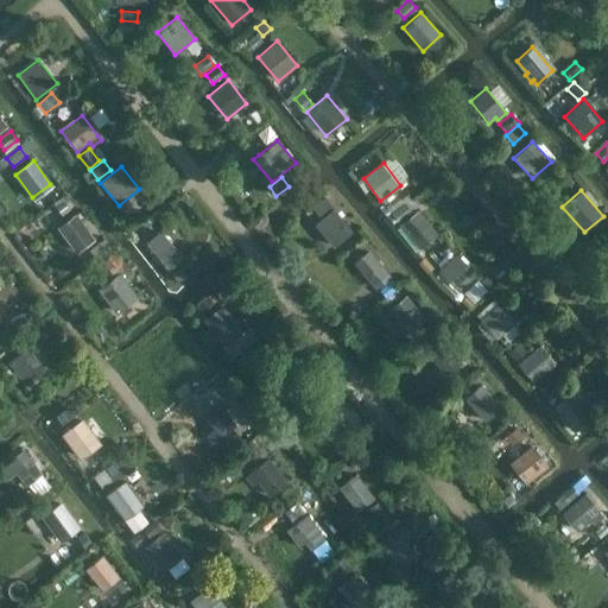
[(396,195),(384,204),(390,213),(401,203),(396,195)]
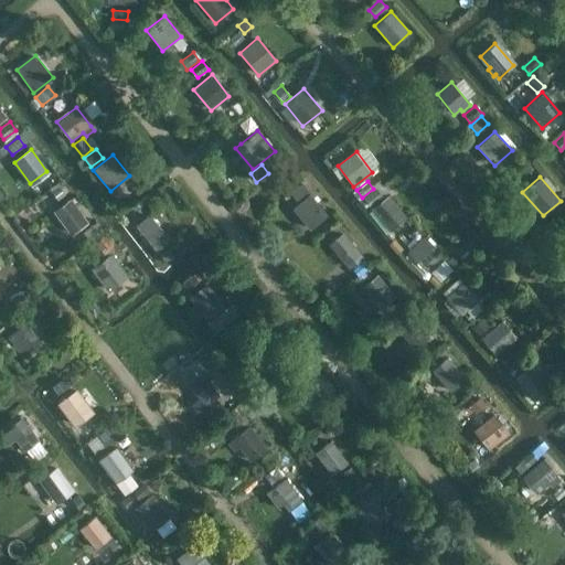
[(302,183),(290,193),(296,201),(309,191),(302,183)]
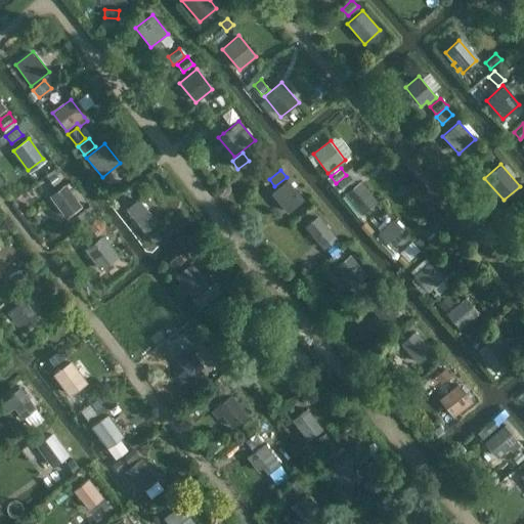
[(55,174),(48,179),(53,186),(60,181),(55,174)]
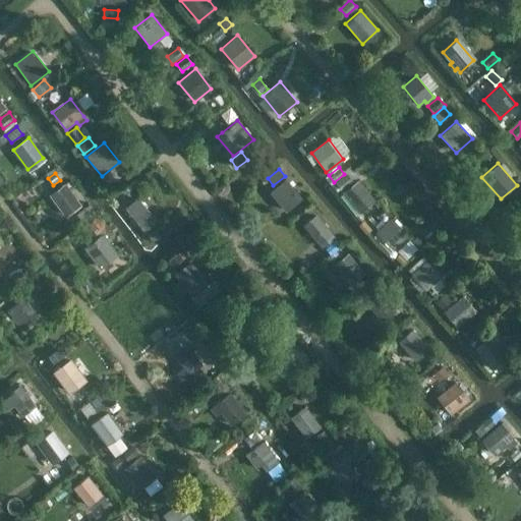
[(346,174),(335,183),(340,190),(352,181),(346,174)]
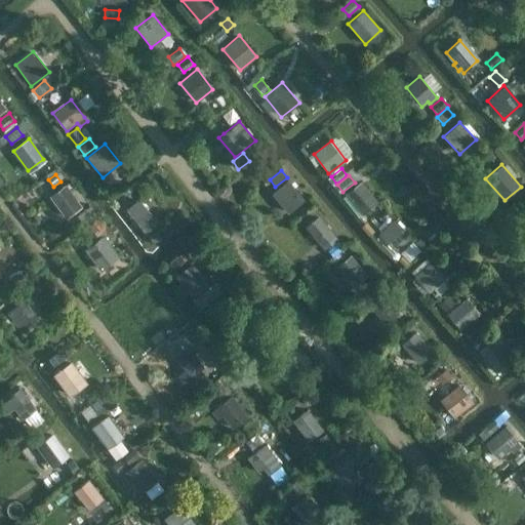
[(304,200),(288,180),(272,194),(287,213),(304,200)]
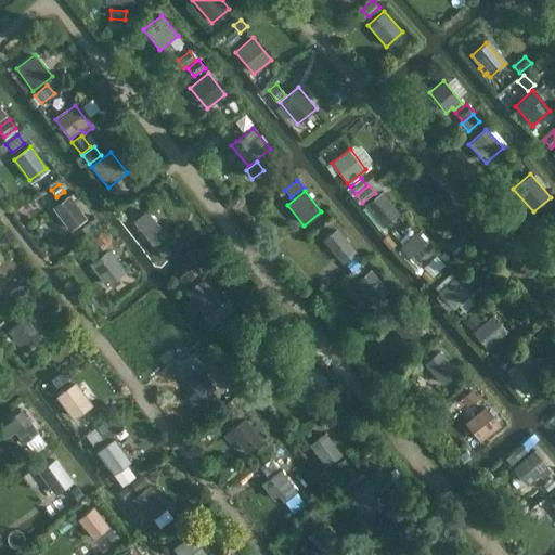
[(399,214),(382,191),(361,208),(378,230),(399,214)]
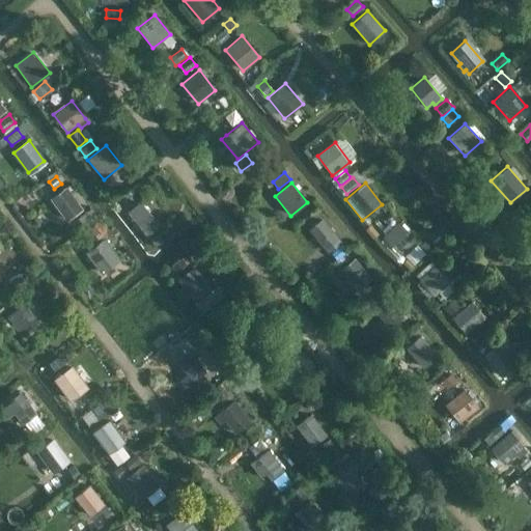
[(51,198),(67,221),(82,210),(65,187),(51,198)]
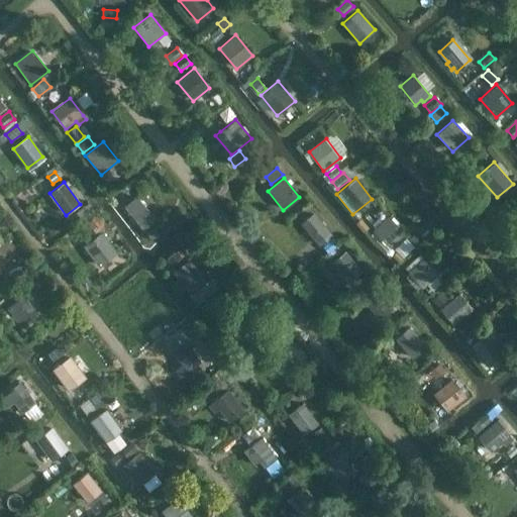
[(124,207),(142,229),(156,219),(136,196),(124,207)]
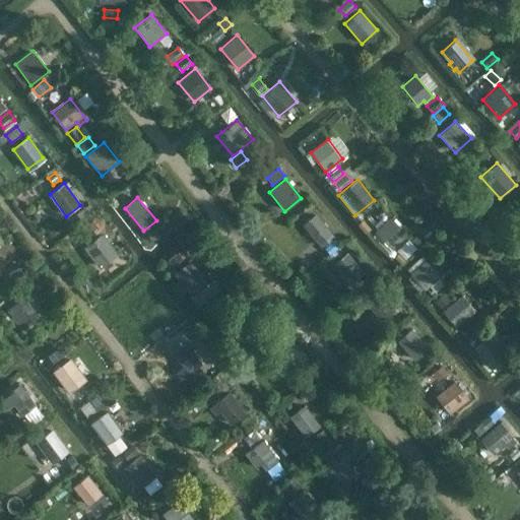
[(302,224),(321,248),(334,237),(315,213),(302,224)]
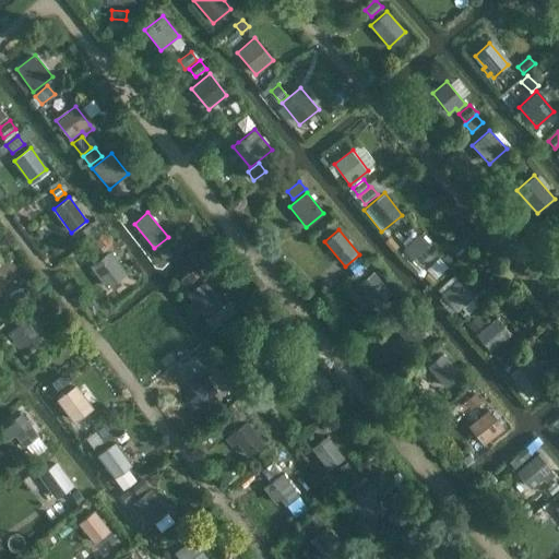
[(438,252),(424,238),(406,254),(420,269),(438,252)]
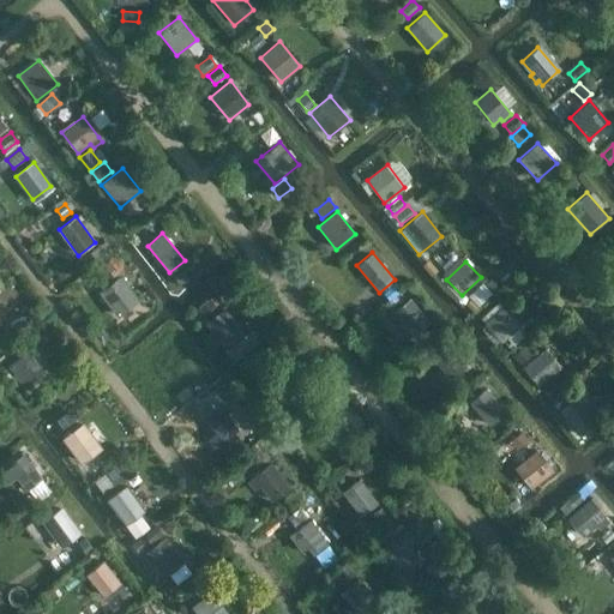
[(110,263),(101,270),(109,281),(118,274),(110,263)]
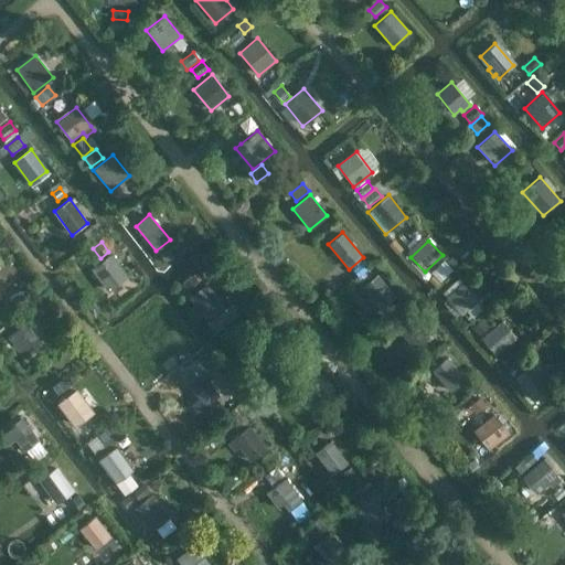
[(167,248),(159,254),(167,264),(173,258),(167,248)]
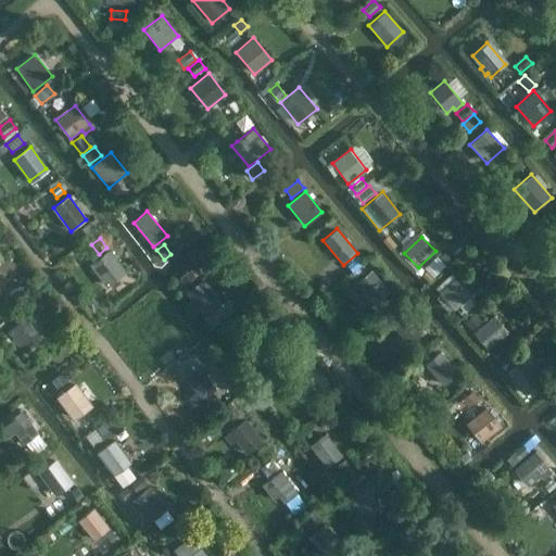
[(128,272),(110,249),(89,265),(108,288),(128,272)]
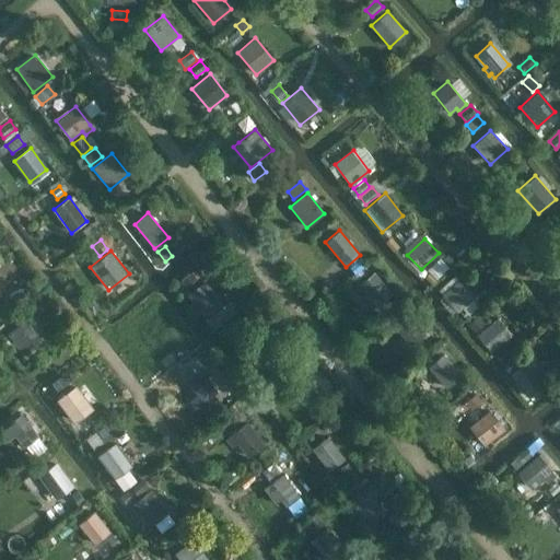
[(451,252),(442,260),(450,267),(458,258),(451,252)]
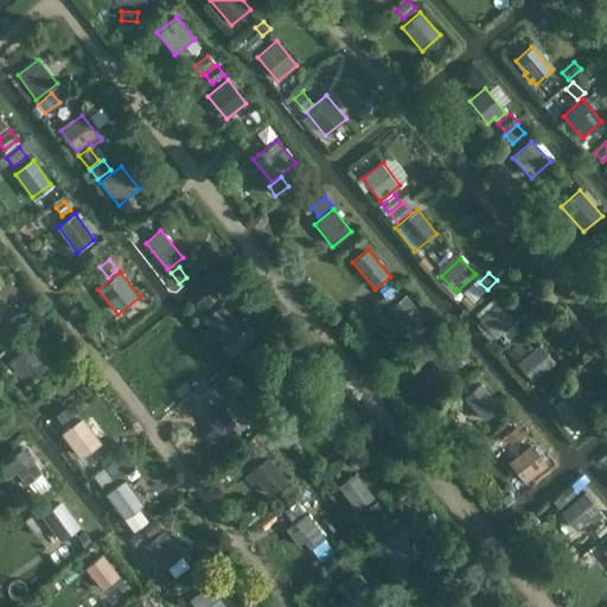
[(391,293),(384,299),(388,304),(395,298),(391,293)]
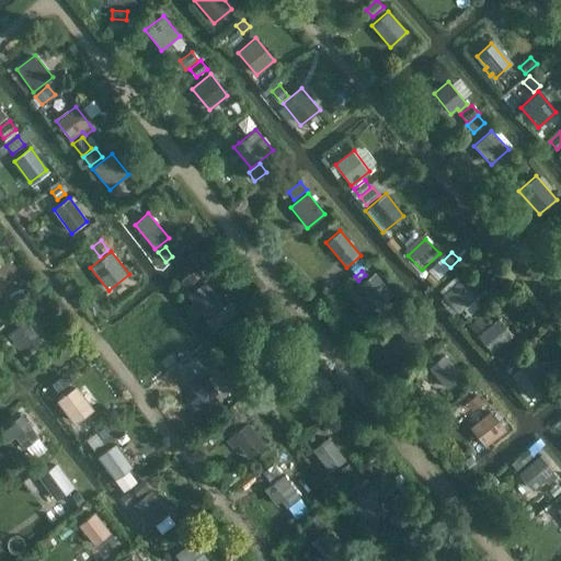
[(191,272),(181,279),(187,287),(197,279),(191,272)]
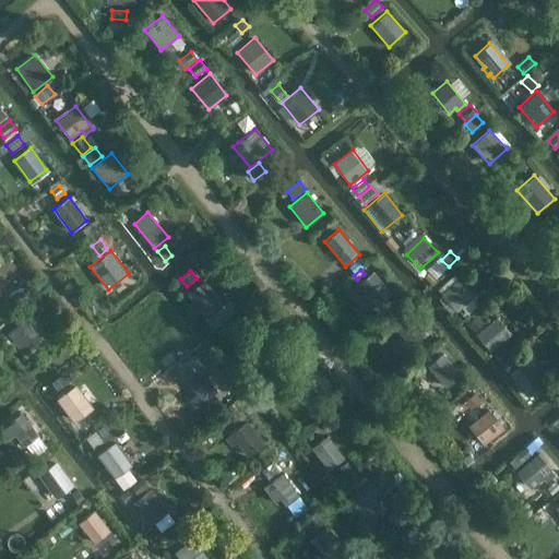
[(358,284),(377,306),(391,294),(373,272),(358,284)]
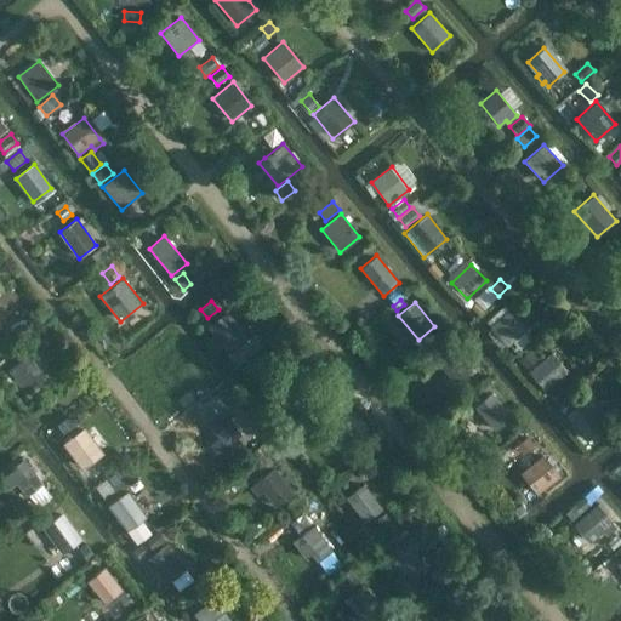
[(476,302),(471,307),(478,315),(484,311),(476,302)]
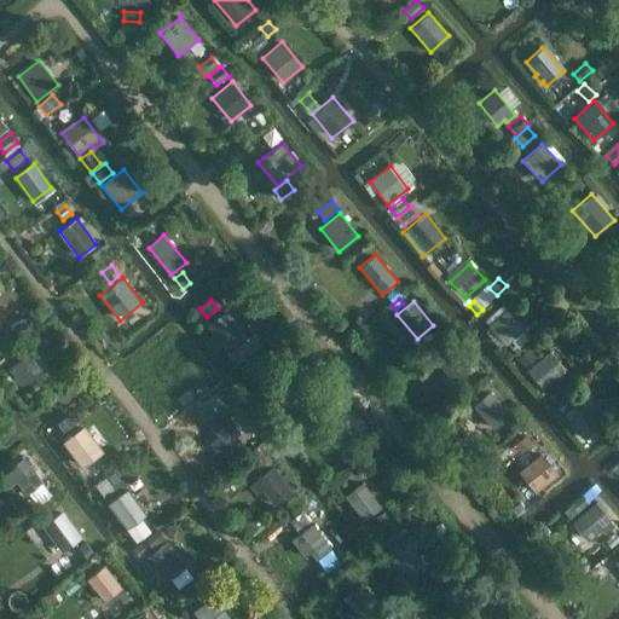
[(524,328),(505,308),(487,325),(504,345),(524,328)]
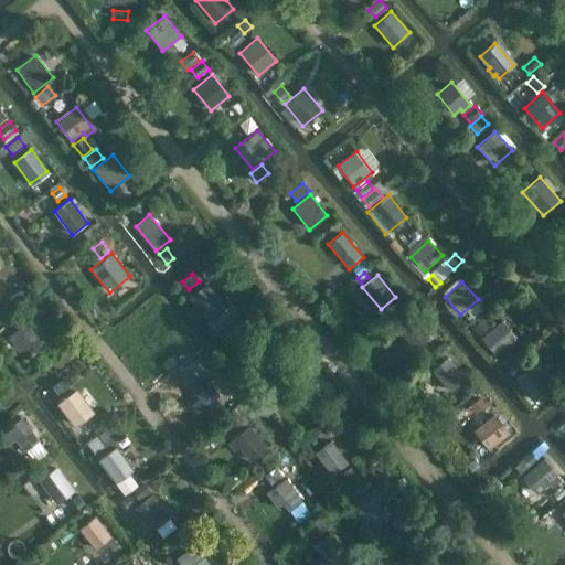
[(190,296),(208,319),(223,307),(205,284),(190,296)]
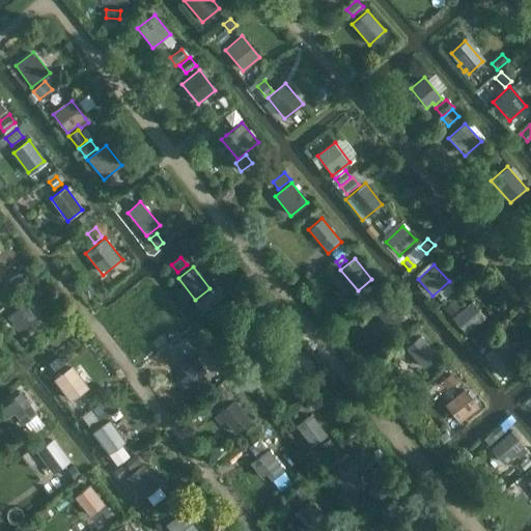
[(372,309),(389,328),(402,316),(387,297),(372,309)]
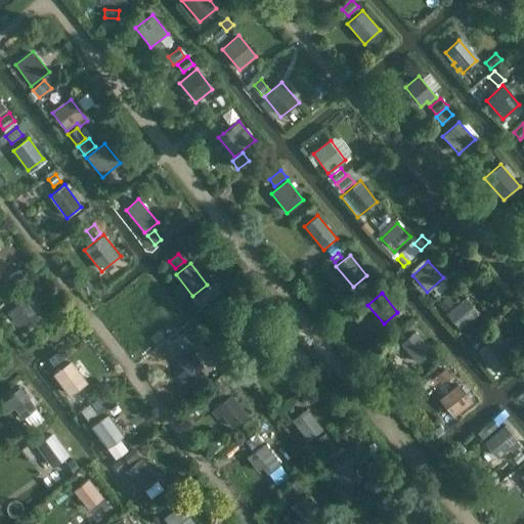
[(447,295),(437,303),(442,310),(452,302),(447,295)]
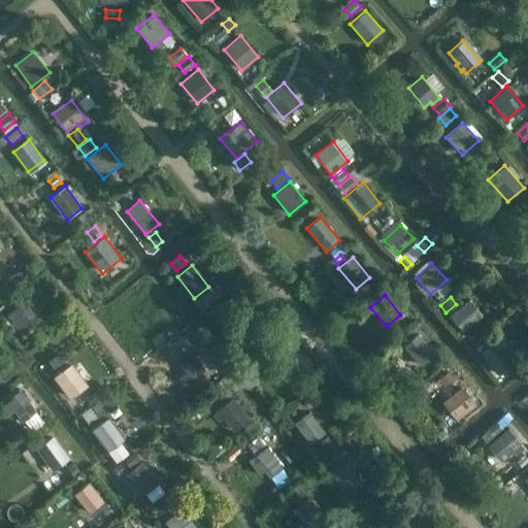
[(482,315),(468,299),(449,316),(462,331),(482,315)]
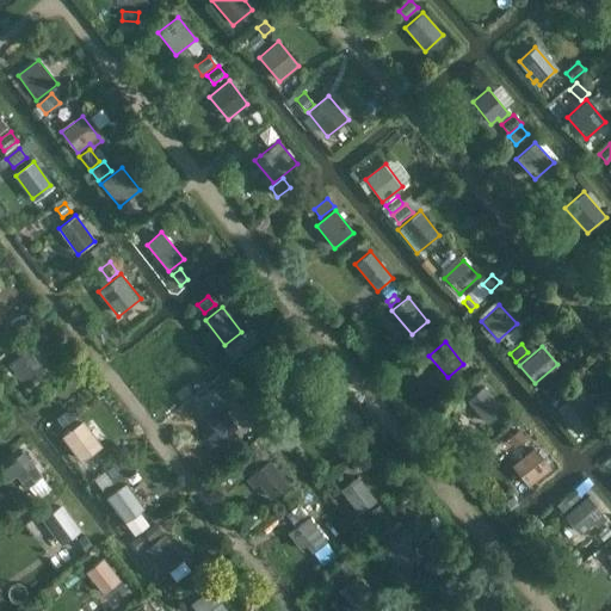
[(44,370),(28,349),(8,364),(24,386),(44,370)]
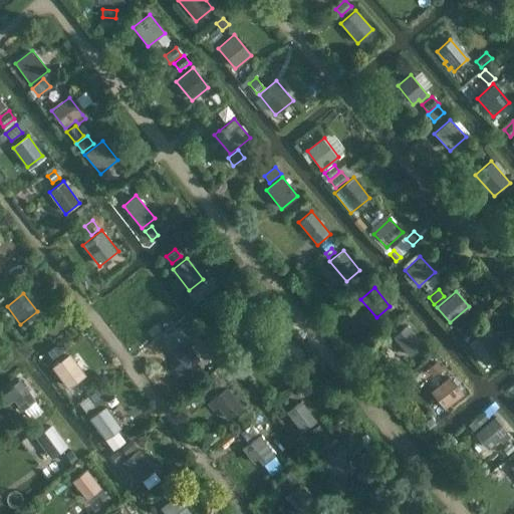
[(474,324),(460,334),(466,342),(480,332),(474,324)]
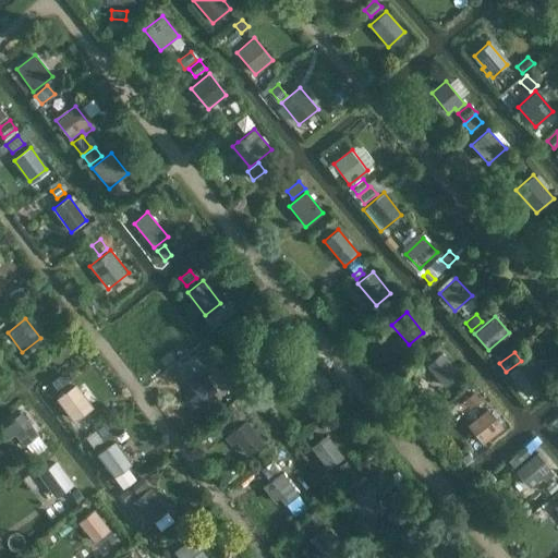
[(426,365),(445,387),(459,375),(441,353),(426,365)]
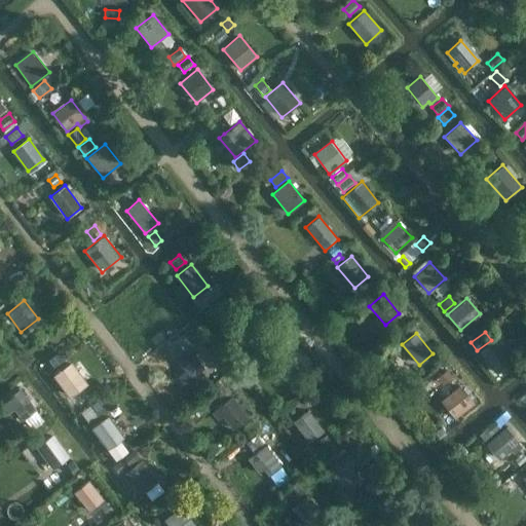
[(508,344),(498,334),(478,351),(496,373),(511,361),(501,349),(508,344)]
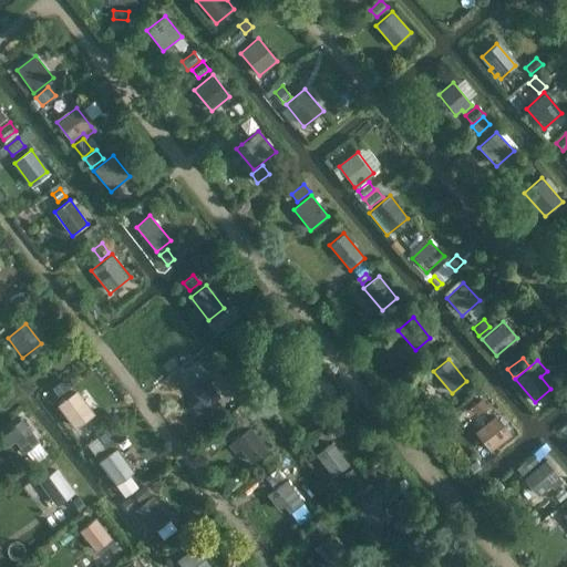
[(188,385),(199,400),(192,406),(198,413),(220,397),(203,374),(188,385)]
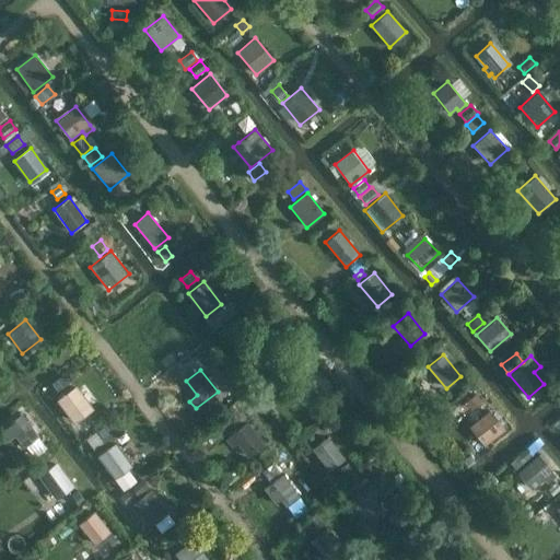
[(65,375),(51,384),(56,392),(69,383),(65,375)]
